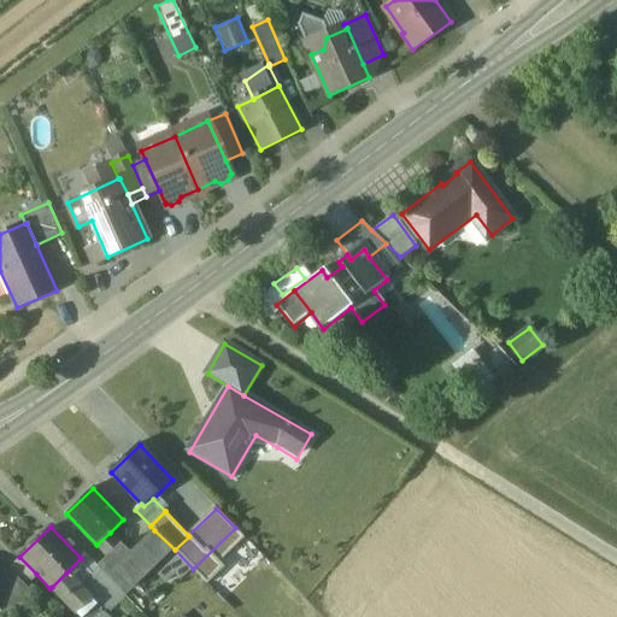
[(154,530),(134,550),(151,566),(162,556),(183,579),(193,569),(175,550),(154,530)]
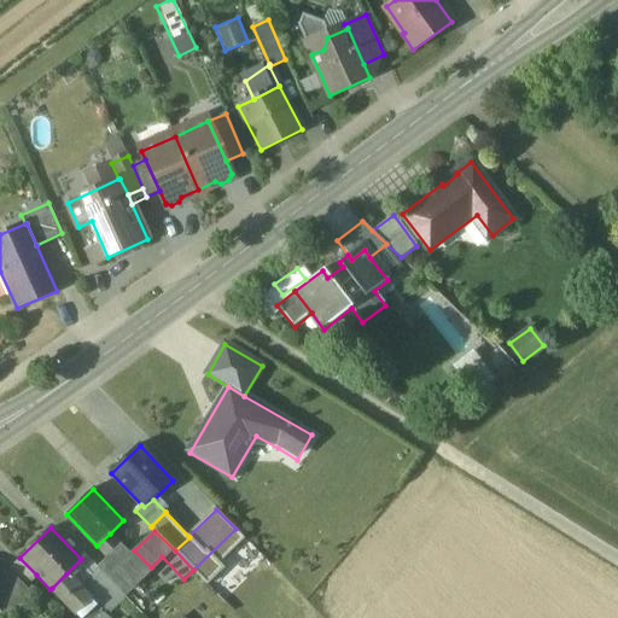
[(130,554),(110,534),(97,546),(108,558),(117,567),(130,554)]
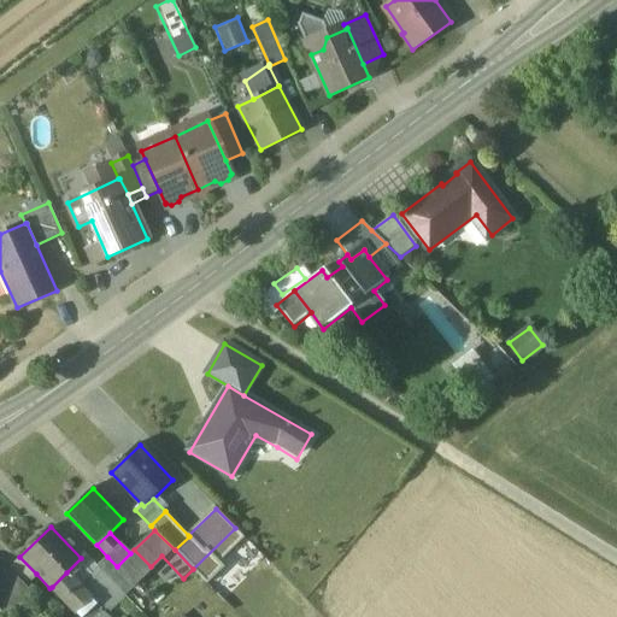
[(130,553),(117,566),(133,583),(151,566),(134,550),(130,553)]
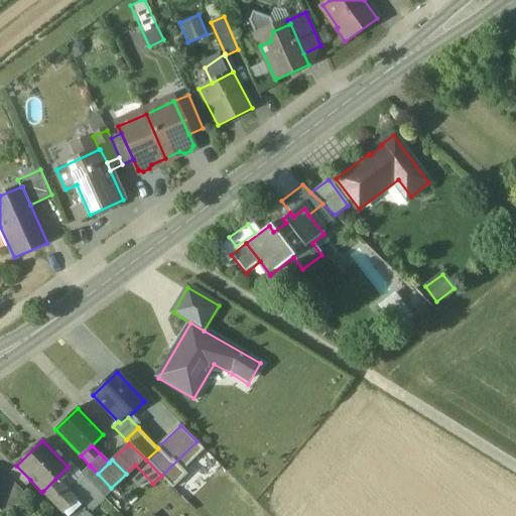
[(68,467),(55,479),(76,500),(86,510),(95,506),(83,493),(79,496),(73,489),(85,477),(82,474),(72,464),(68,467)]
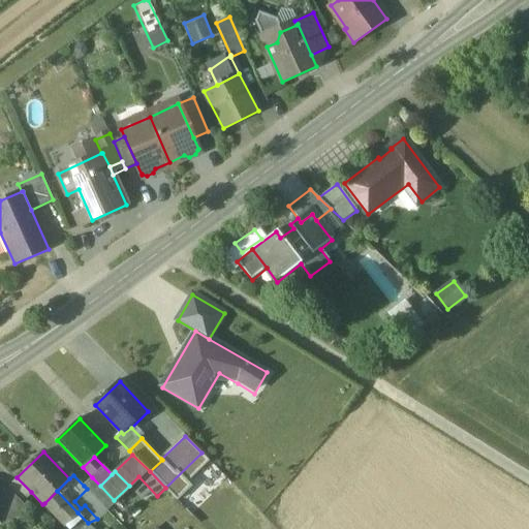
[(31,492),(17,477),(6,487),(21,501),(31,492)]
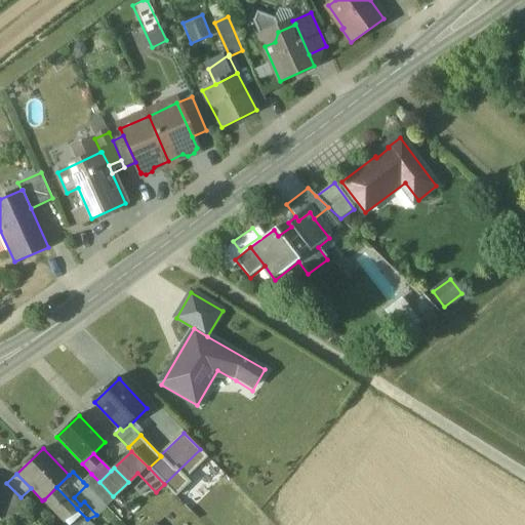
[(99,482),(91,474),(83,482),(86,485),(105,505),(113,496),(99,482)]
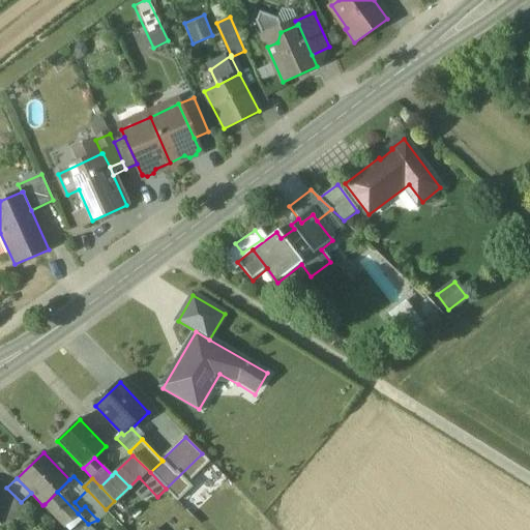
[(5,487),(0,489),(0,524),(1,524),(2,526),(23,517),(25,507),(21,502),(6,488),(5,487)]
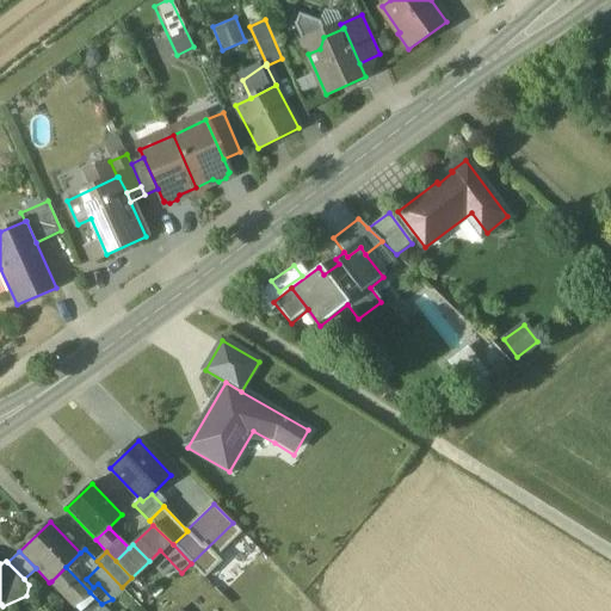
[(122,587),(100,565),(86,579),(93,587),(98,584),(112,599),(123,588),(122,587)]
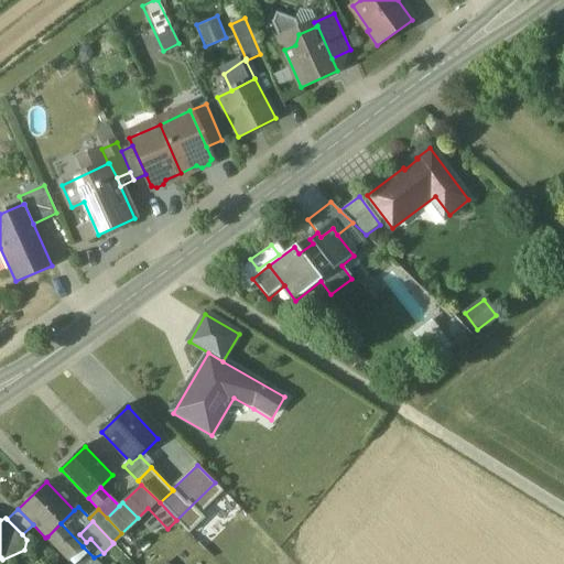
[(61,523),(47,537),(69,560),(83,546),(61,523)]
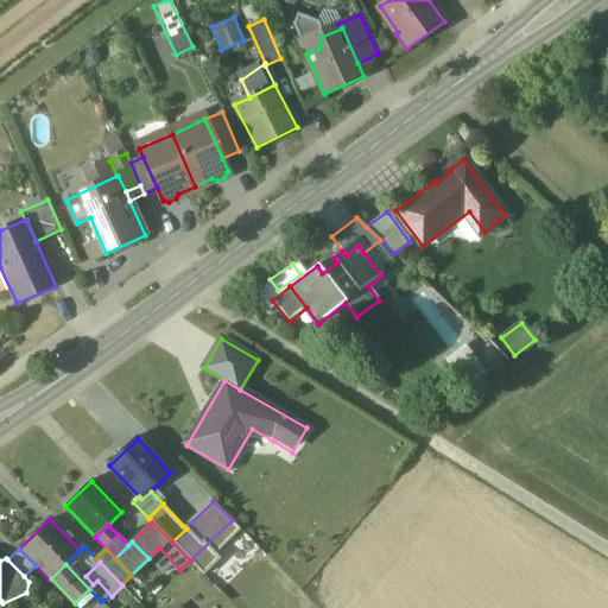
[(89,589),(75,603),(78,607),(94,607),(101,601),(89,589)]
